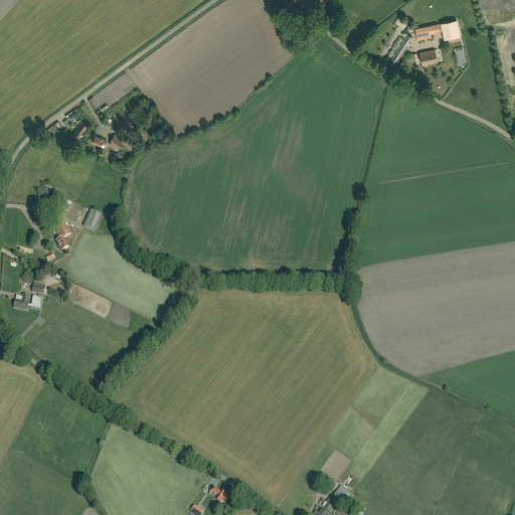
[(431,33),(442,31),(444,39),(460,36),(457,20),(441,23),(438,24),(414,29),(417,40),(432,37),(431,33)]
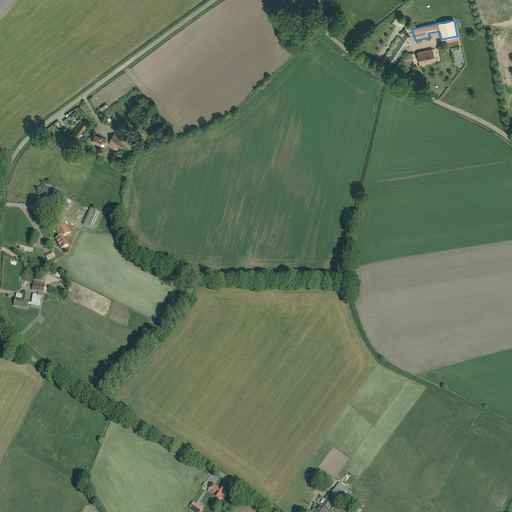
[(406,42),(409,37),(403,33),(383,65),(391,70),(409,43),(406,42)]
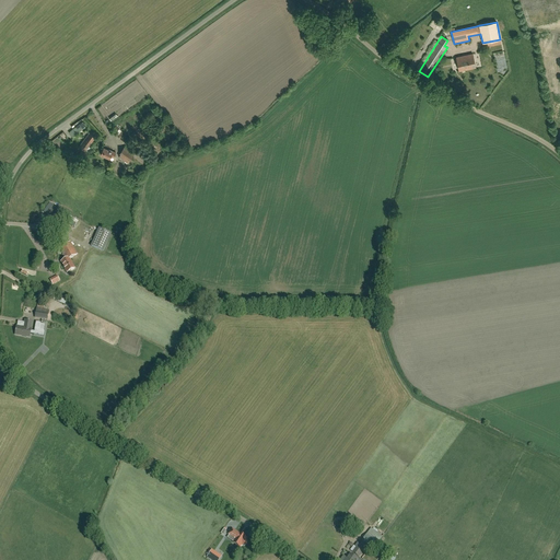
[(475,68),(473,54),(456,58),(459,71),(475,68)]
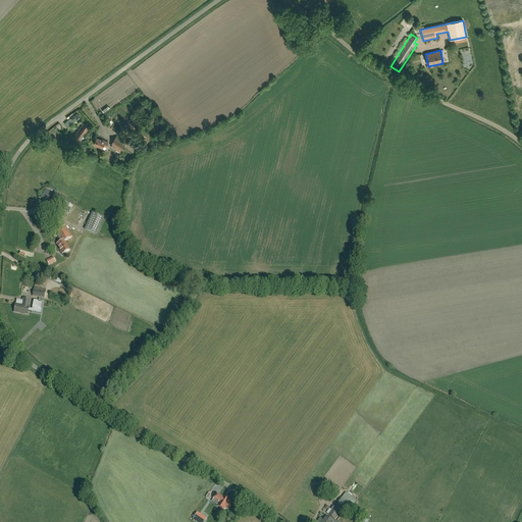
[(70,119),(64,123),(67,127),(73,122),(70,119)]
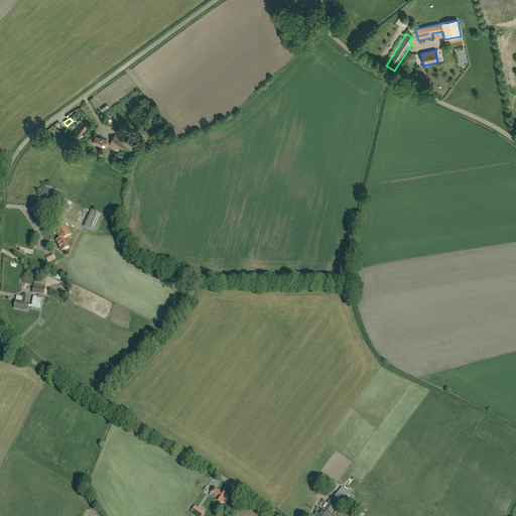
[(85,130),(81,126),(74,135),(79,139),(83,133),(85,130)]
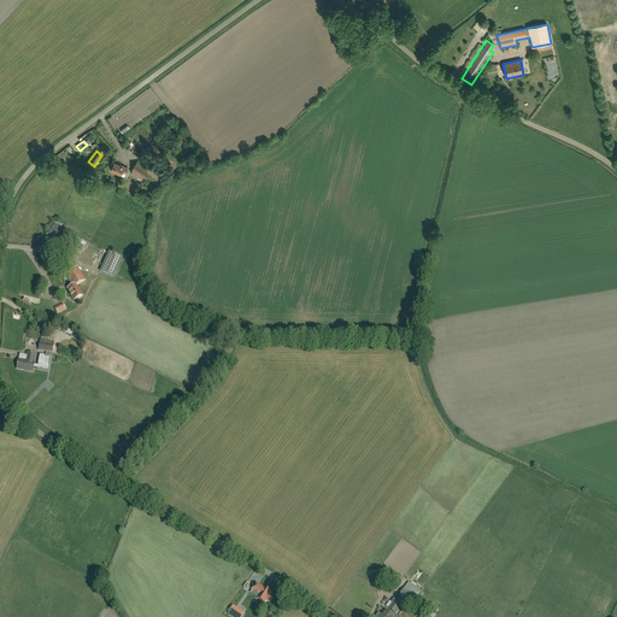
[(137,162),(130,172),(141,180),(148,169),(137,162)]
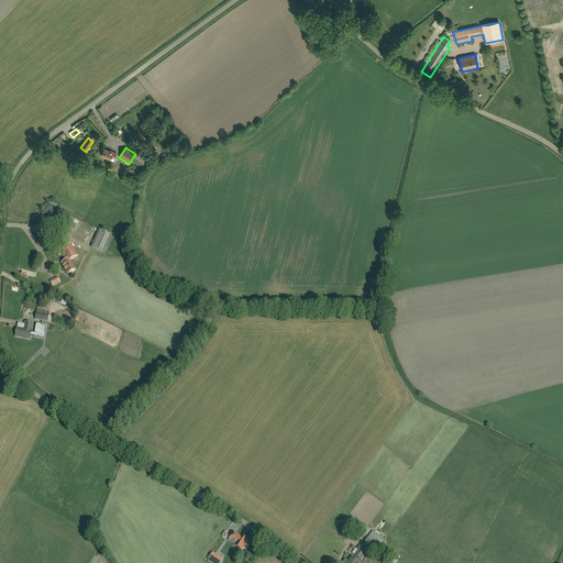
[(110,159),(111,156),(114,158),(117,154),(109,151),(105,148),(101,155),(110,159)]
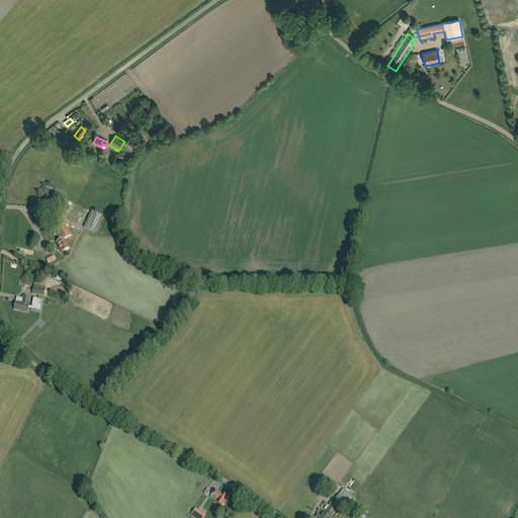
[(50,190),(40,202),(52,209),(60,197),(50,190)]
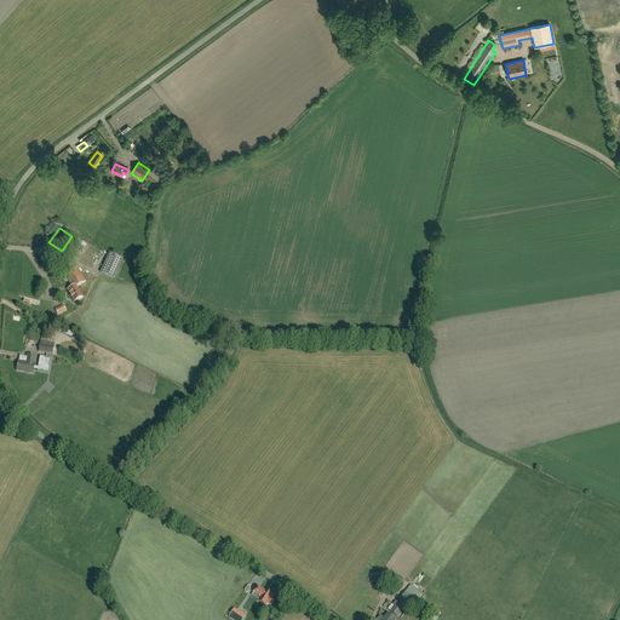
[(82,252),(86,246),(75,239),(72,246),(82,252)]
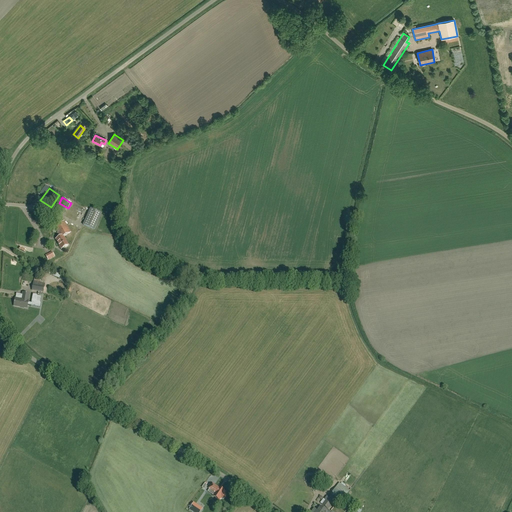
[(74,221),(80,210),(72,206),(66,216),(74,221)]
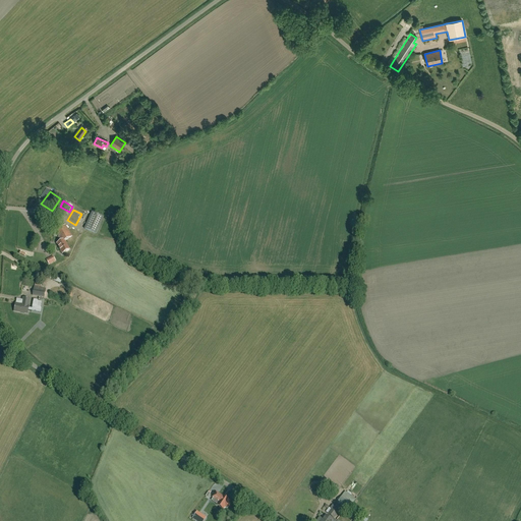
[(83,229),(96,234),(104,217),(91,212),(83,229)]
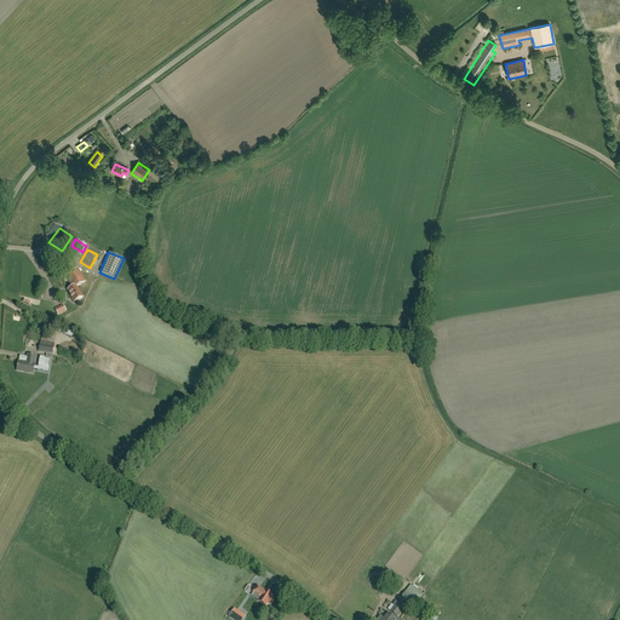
[(85,282),(78,268),(65,275),(73,287),(68,291),(74,302),(82,298),(76,287),(85,282)]
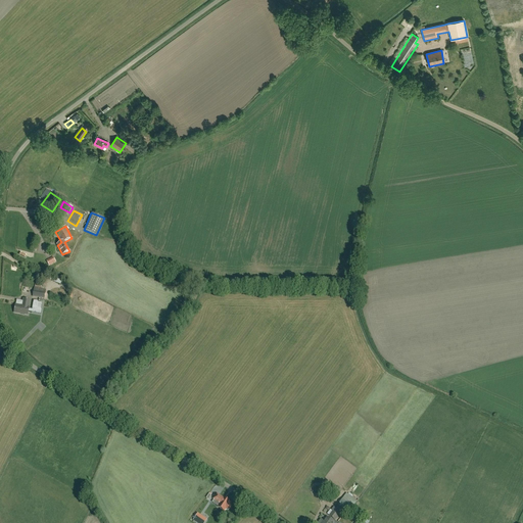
[(53,257),(46,260),(48,266),(55,263),(53,257)]
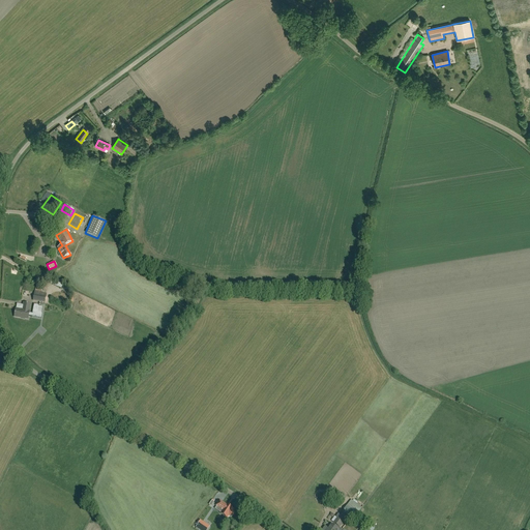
[(50,285),(61,289),(63,285),(52,280),(50,285)]
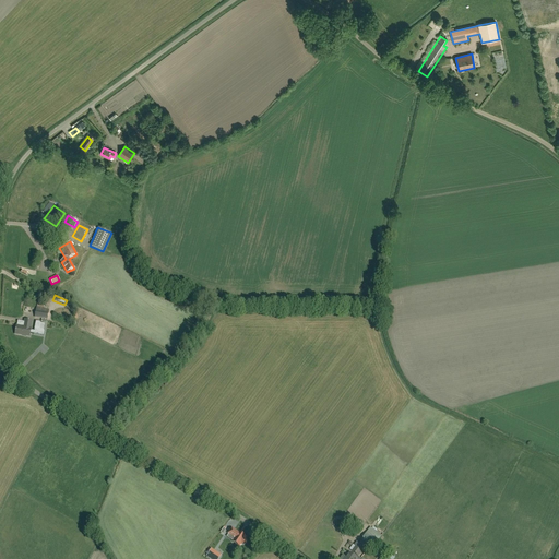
[(37,308),(35,317),(47,319),(49,310),(37,308)]
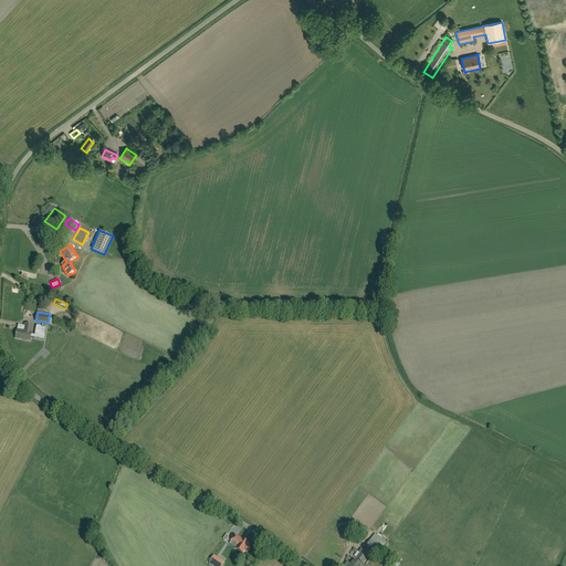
[(17,329),(16,338),(30,341),(31,337),(44,341),(45,335),(40,334),(41,326),(37,325),(34,335),(31,335),(32,333),(31,332),(32,325),(25,324),(24,331),(17,329)]
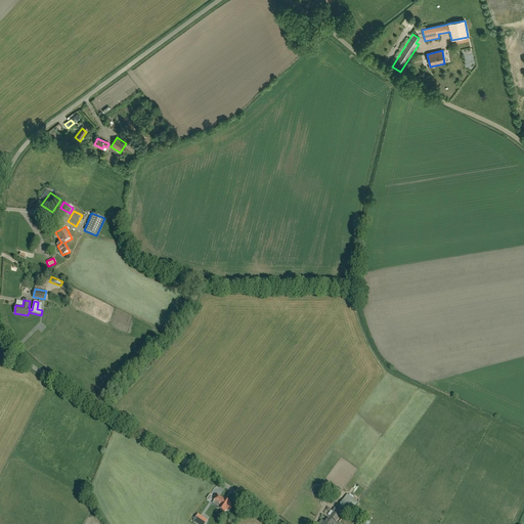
[(230,506),(229,505),(230,504),(224,499),(217,495),(214,500),(220,505),(218,508),(224,513),(226,510),(227,510),(228,510),(229,510),(230,510),(230,509),(231,508),(231,507),(230,507),(230,506)]
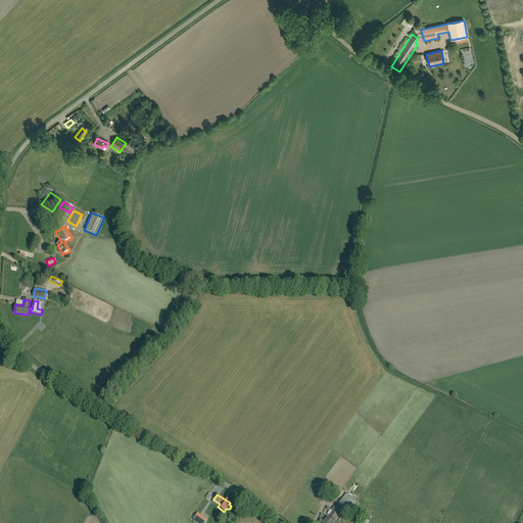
[(343,497),(337,507),(338,507),(343,512),(348,515),(354,505),(343,497)]
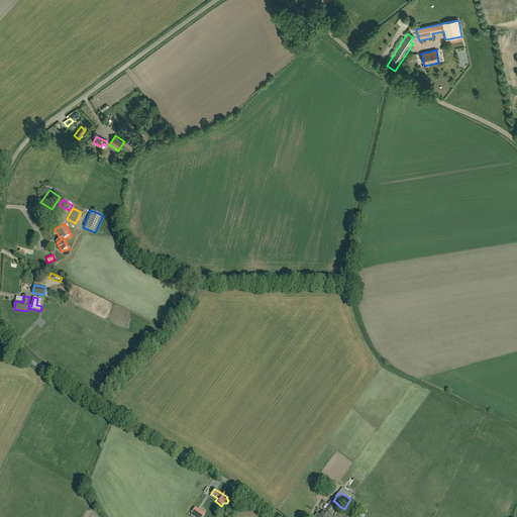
[(331,515),(337,507),(329,501),(327,505),(328,506),(324,510),(331,515)]
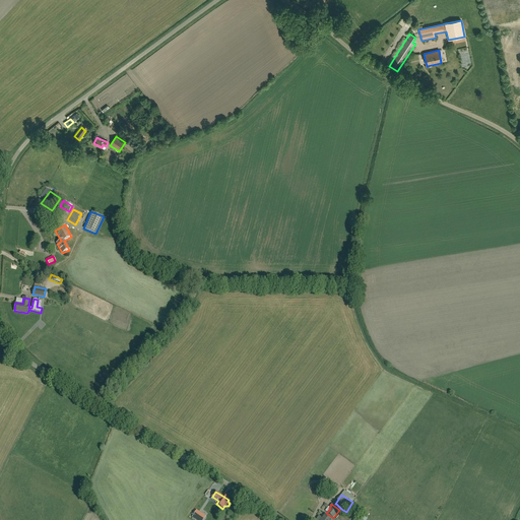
[(202,516),(196,511),(192,518),(194,519),(201,519),(200,519),(202,516)]
